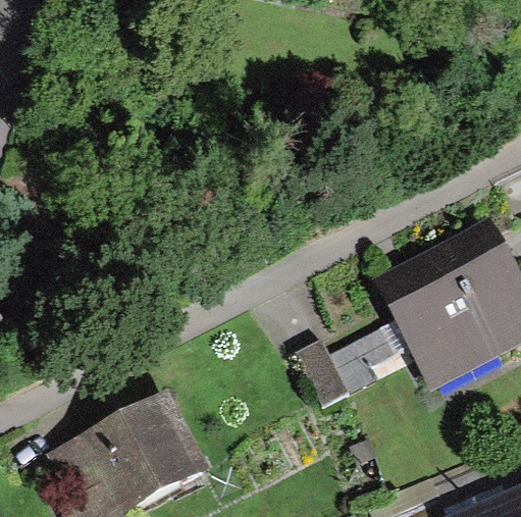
[(394,270),(373,280),(394,320),(408,348),(412,357),(430,393),(520,346),(520,276),(492,220),(394,270)]
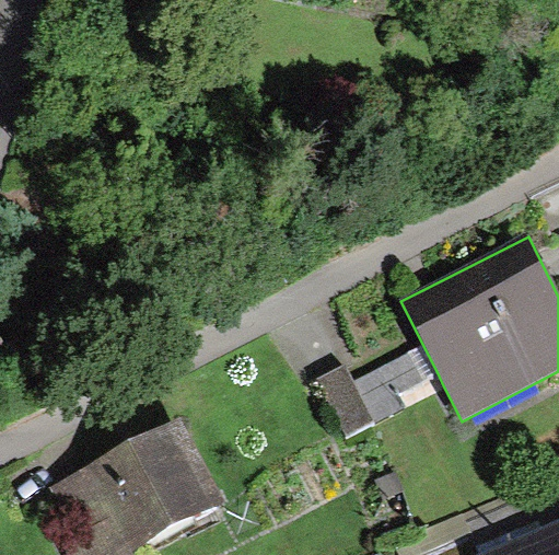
[(422,344),(407,351),(422,381),(438,373),(422,344)]
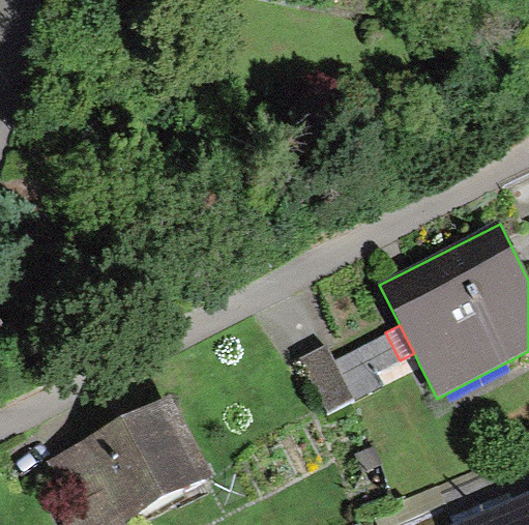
[(385,332),(334,358),(354,399),(383,384),(377,372),(400,360),(385,332)]
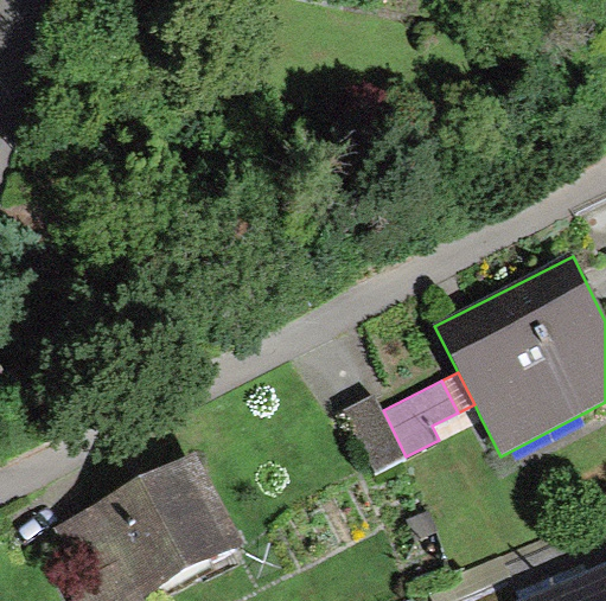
[(383,410),(372,394),(344,409),(377,471),(406,456),(383,410)]
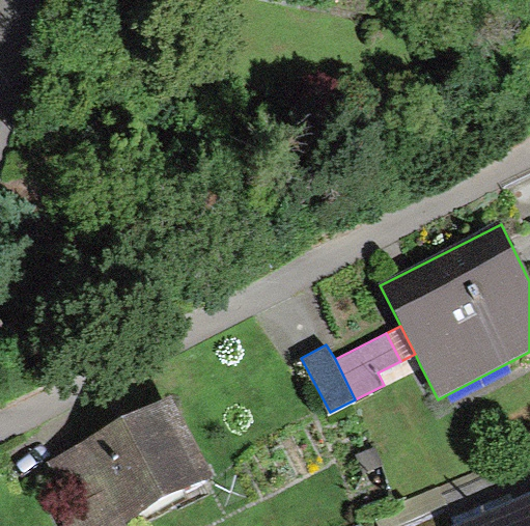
[(120,422),(48,460),(72,506),(58,514),(63,525),(127,525),(214,480),(171,397),(120,422)]
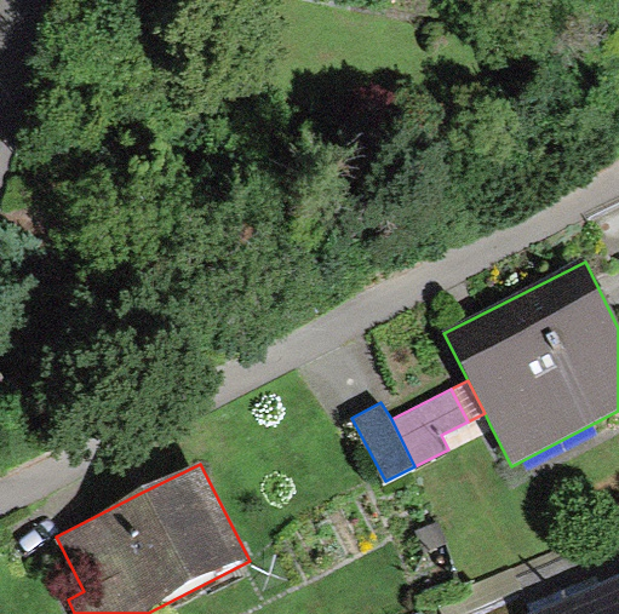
[(618,613),(618,579),(537,613),(618,613)]
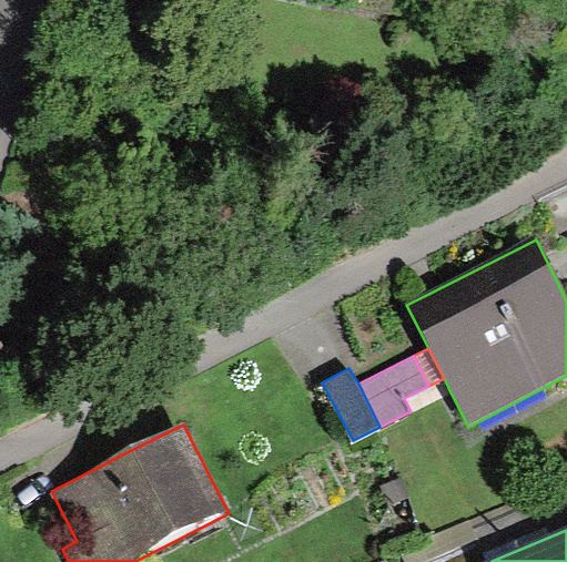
All buildings are outlined.
